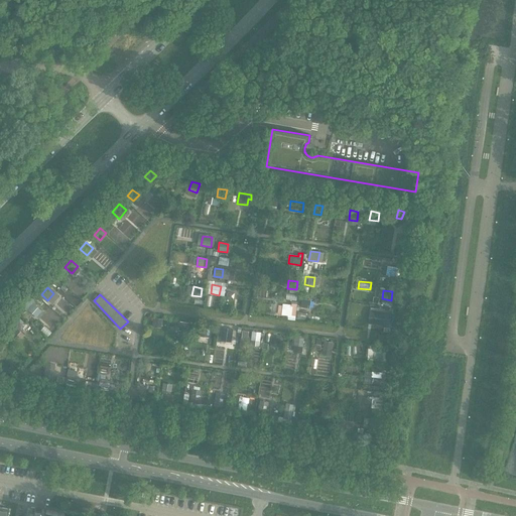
[(302,299),(301,307),(309,308),(310,300),(302,299)]
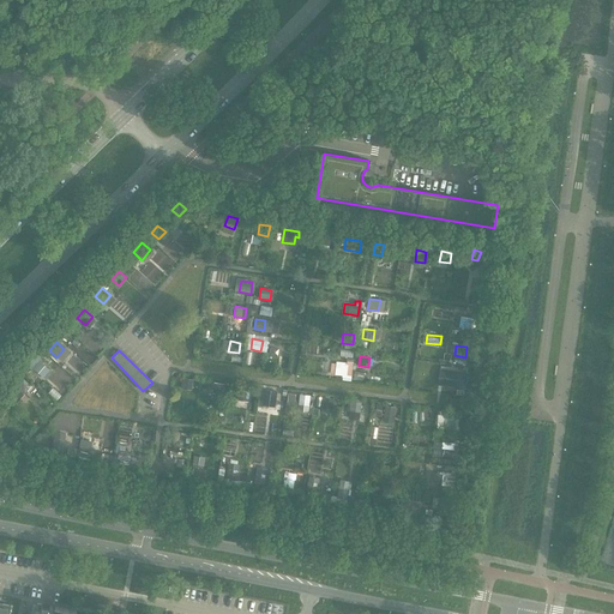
[(50,371),(40,361),(32,368),(44,378),(50,371)]
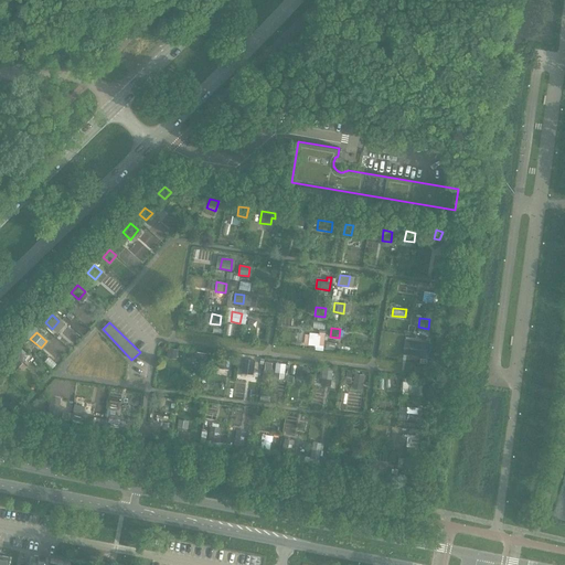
[(310,336),(309,344),(318,345),(319,337),(310,336)]
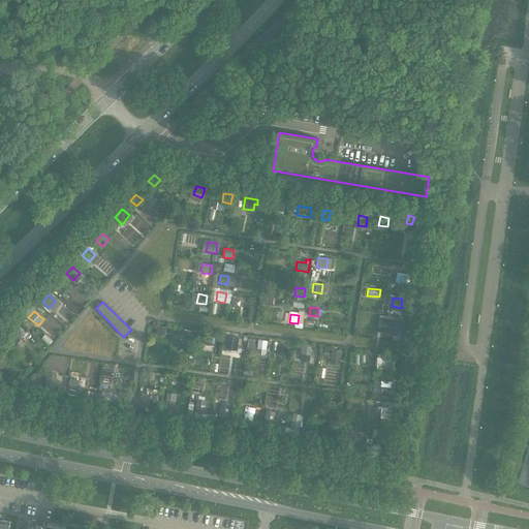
[(383,318),(381,333),(395,335),(397,320),(383,318)]
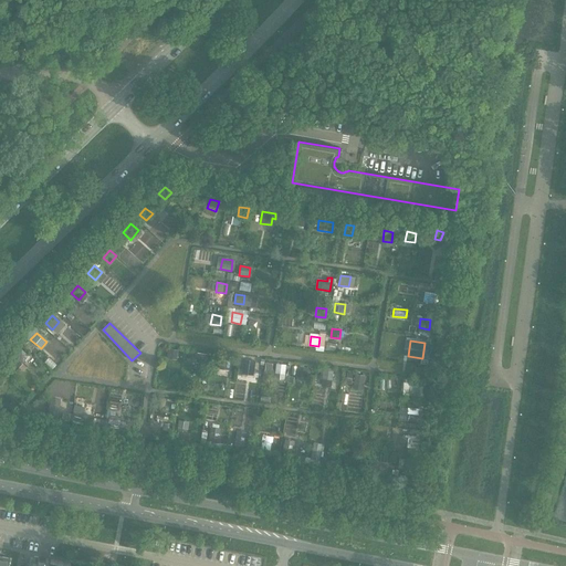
[(177,359),(178,350),(168,348),(167,358),(177,359)]
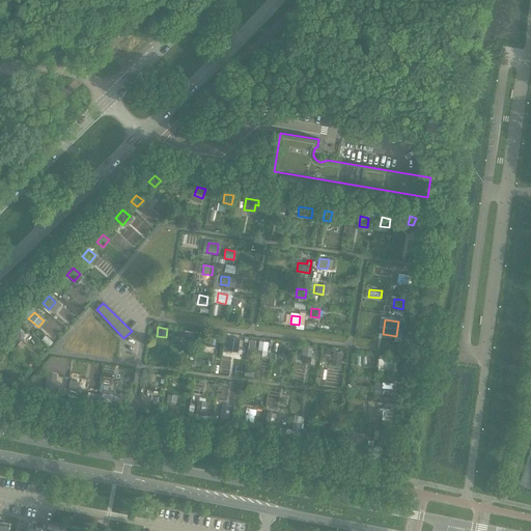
[(193,341),(194,332),(185,331),(184,340),(193,341)]
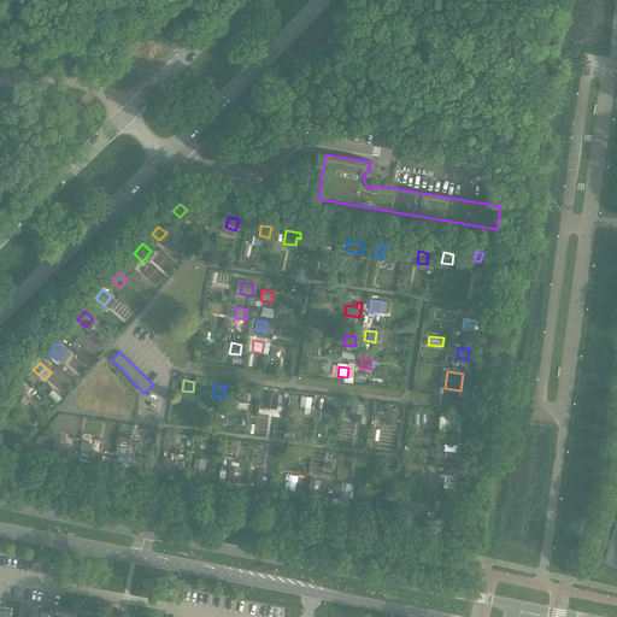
[(250,404),(252,389),(241,388),(240,403),(250,404)]
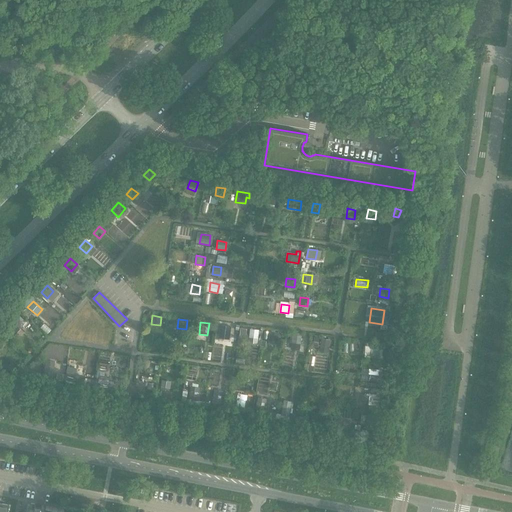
[(20,330),(13,323),(7,330),(14,336),(20,330)]
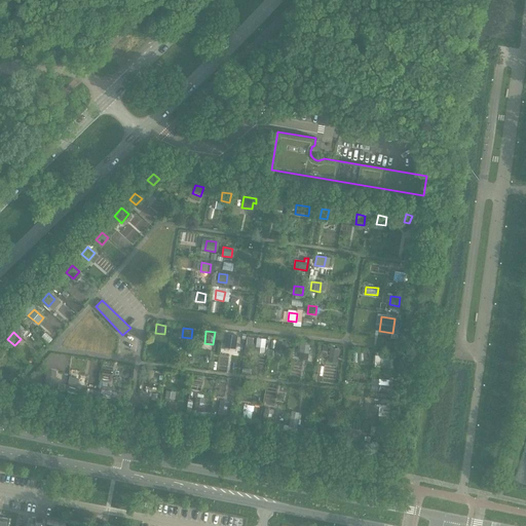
[(227,334),(225,348),(235,350),(237,336),(227,334)]
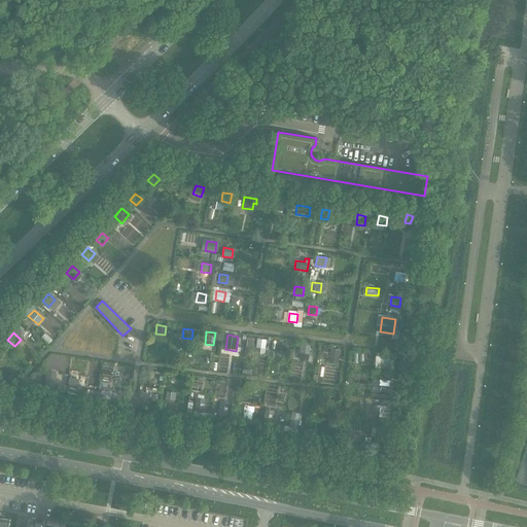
[(258,339),(256,347),(266,348),(267,340),(258,339)]
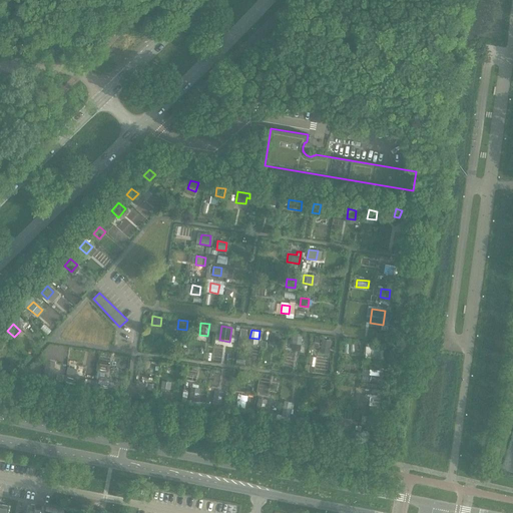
[(278,342),(280,334),(271,332),(269,341),(278,342)]
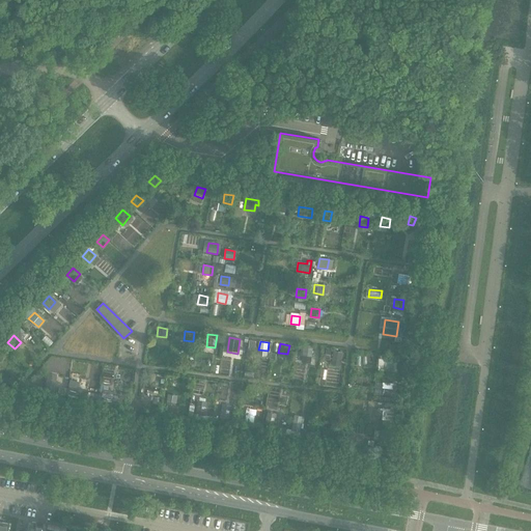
[(304,347),(303,356),(311,357),(312,348),(304,347)]
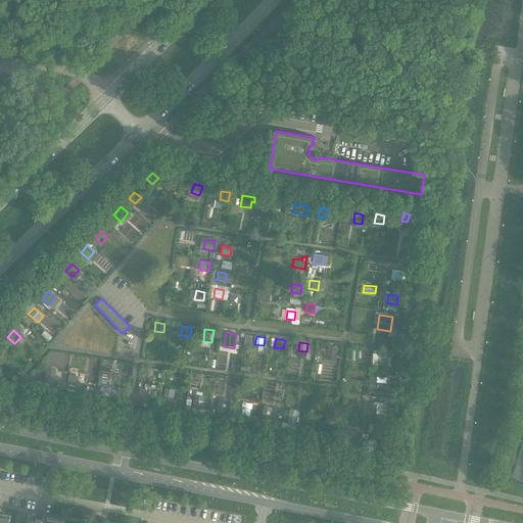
[(335,357),(337,346),(328,345),(327,355),(335,357)]
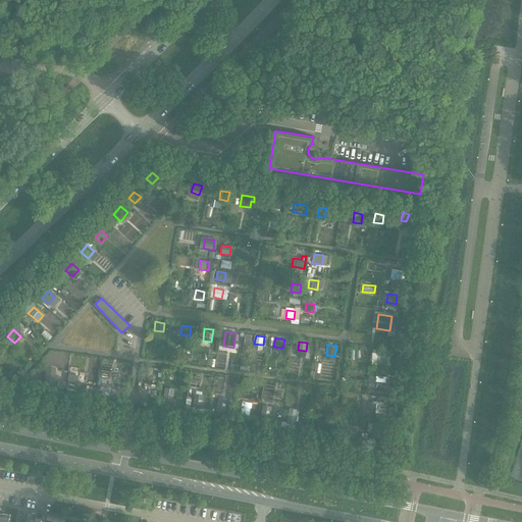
[(379,356),(378,364),(386,365),(387,357),(379,356)]
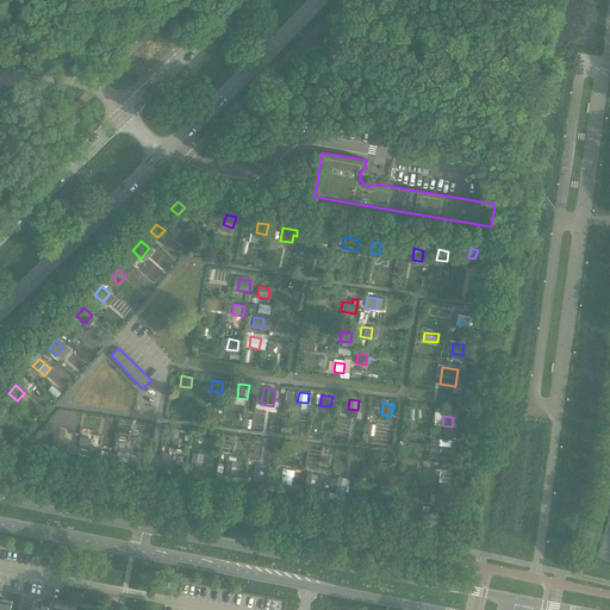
[(194,436),(197,450),(215,449),(213,434),(194,436)]
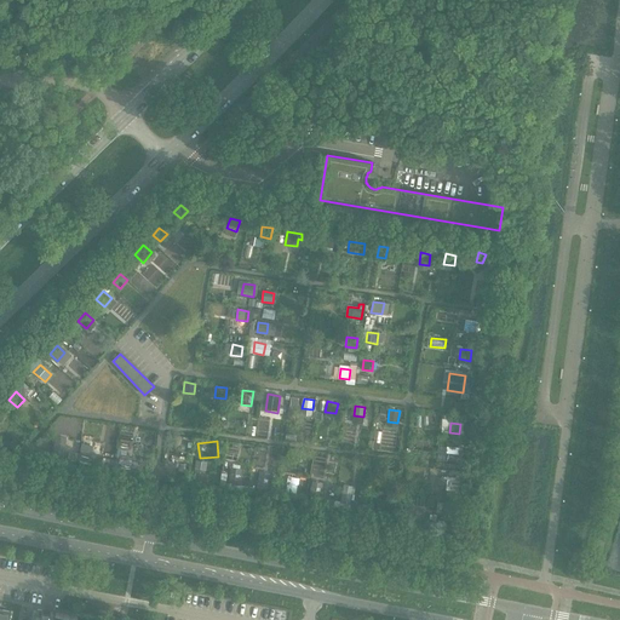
[(63,454),(65,443),(55,442),(53,452),(63,454)]
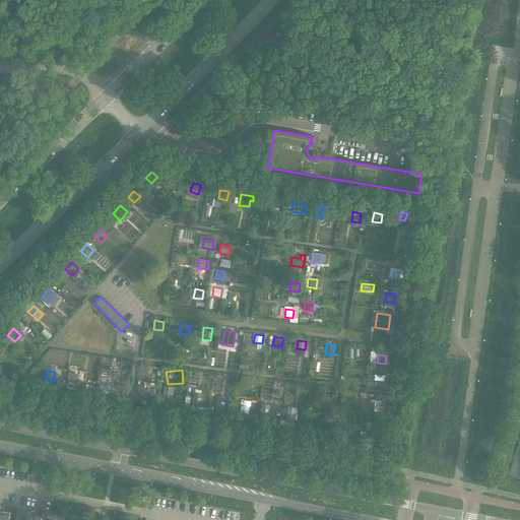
[(69,374),(67,386),(75,387),(77,376),(69,374)]
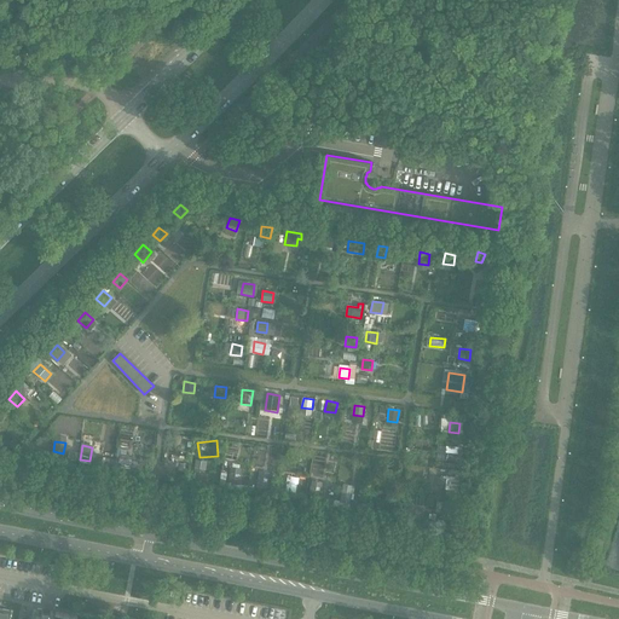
[(456,462),(457,451),(446,450),(445,461),(456,462)]
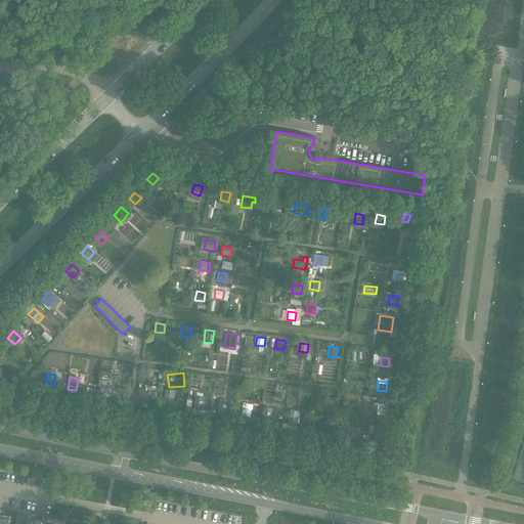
[(102,385),(101,392),(110,394),(111,386),(102,385)]
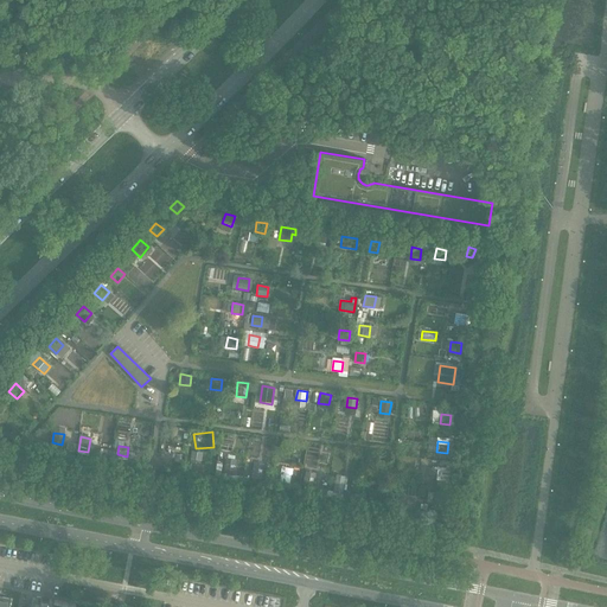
[(199,471),(202,460),(191,459),(189,470),(199,471)]
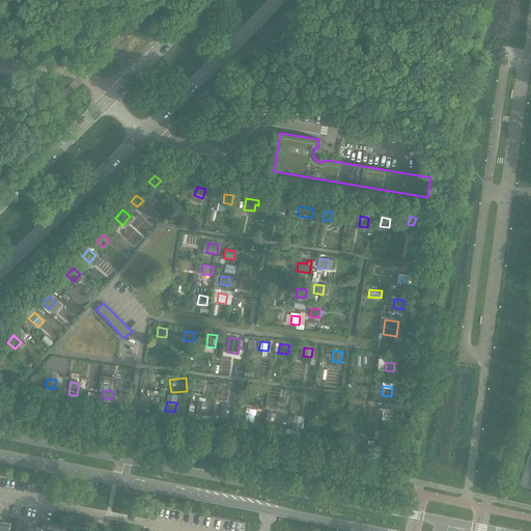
[(205,416),(206,407),(197,406),(196,415),(205,416)]
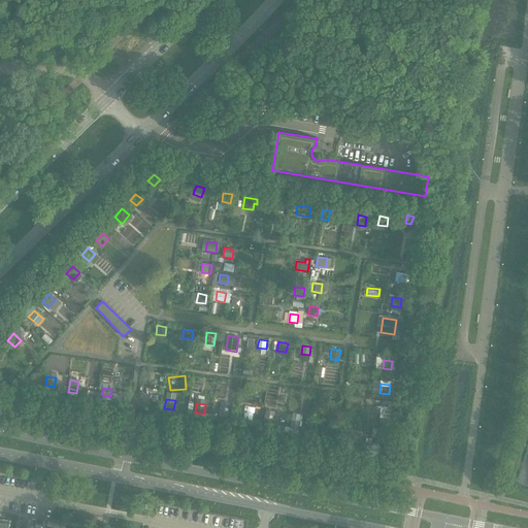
[(228,417),(229,408),(220,406),(219,416),(228,417)]
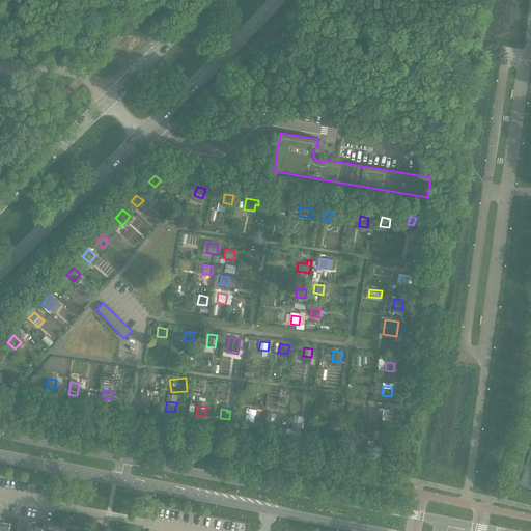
[(389,420),(390,412),(383,411),(382,419),(389,420)]
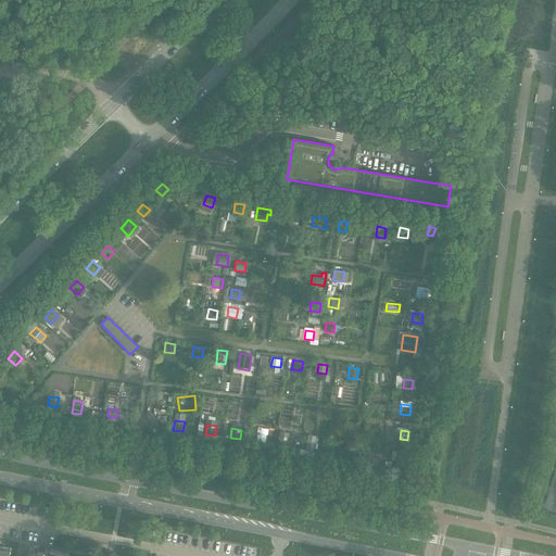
[(279,437),(278,445),(287,447),(289,438),(279,437)]
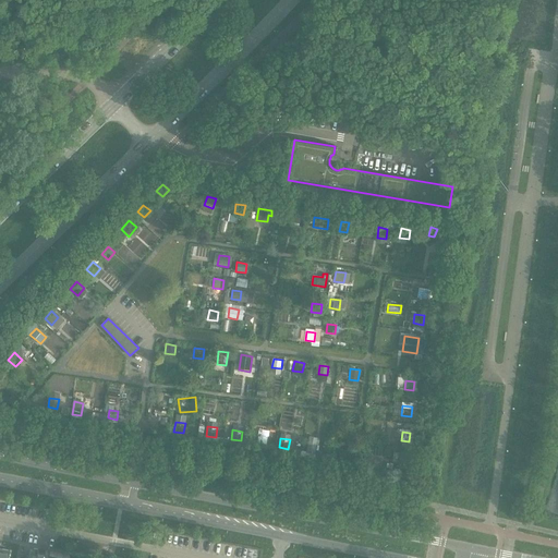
[(315,453),(317,444),(307,443),(306,452),(315,453)]
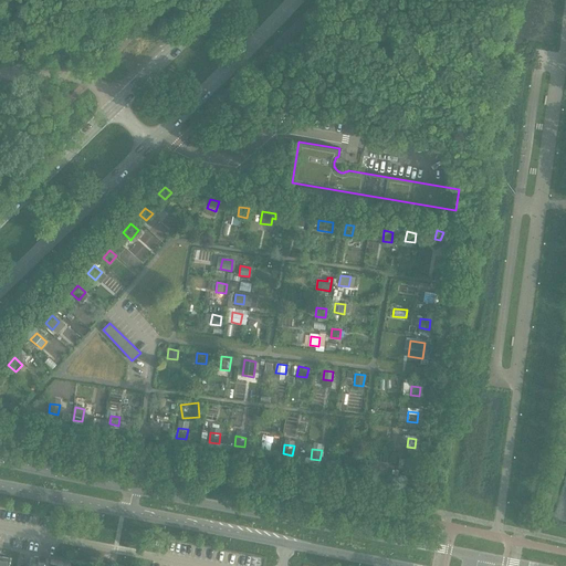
[(345,456),(344,464),(354,465),(355,457),(345,456)]
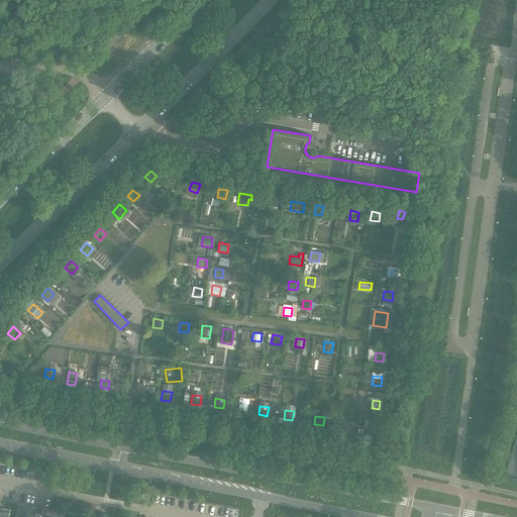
[(371,419),(370,427),(379,427),(379,419),(371,419)]
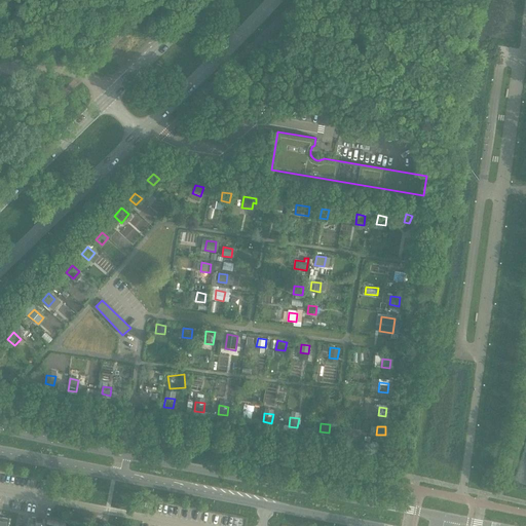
[(0,525),(7,525),(9,519),(0,517),(0,525)]
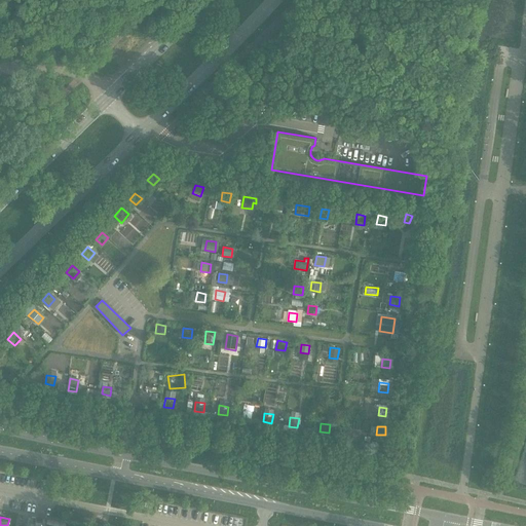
[(46,520),(31,517),(29,525),(65,525),(66,524),(46,520)]
